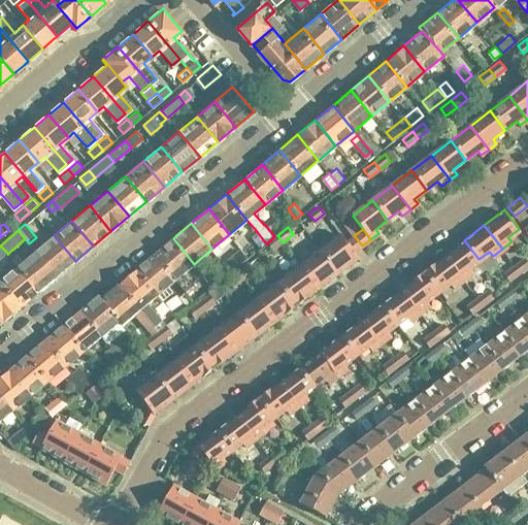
[(265,242),(256,230),(251,234),(260,247),(265,242)]
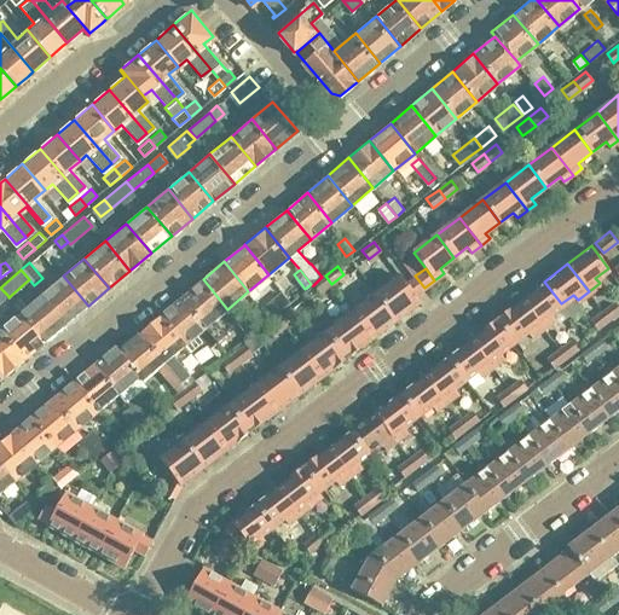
[(415,295),(406,283),(398,273),(375,291),(395,319),(420,301),(415,295)]
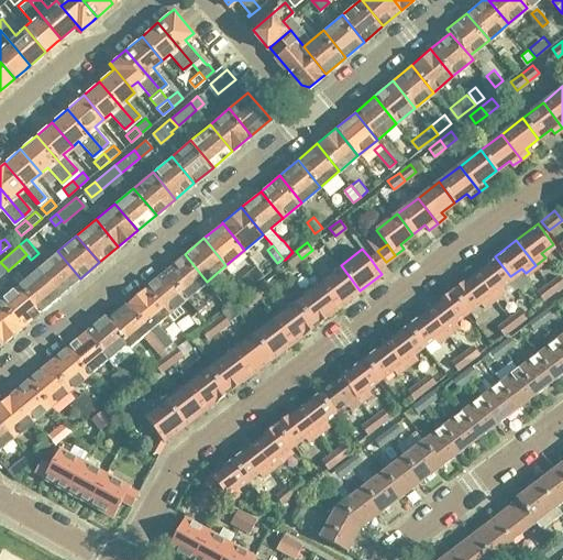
[(80,278),(57,251),(39,267),(61,294),(80,278)]
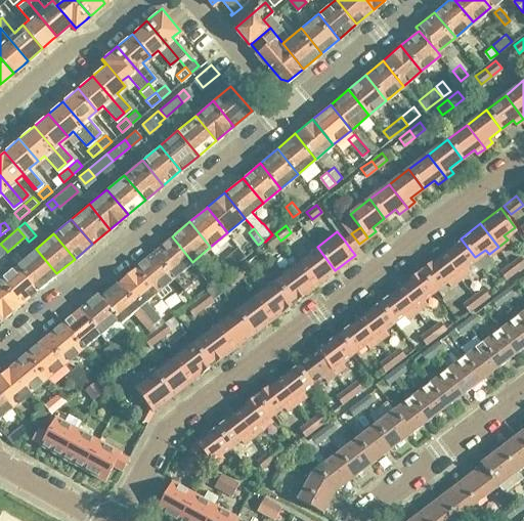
[(280,241),(275,233),(272,234),(265,242),(270,248),(280,241)]
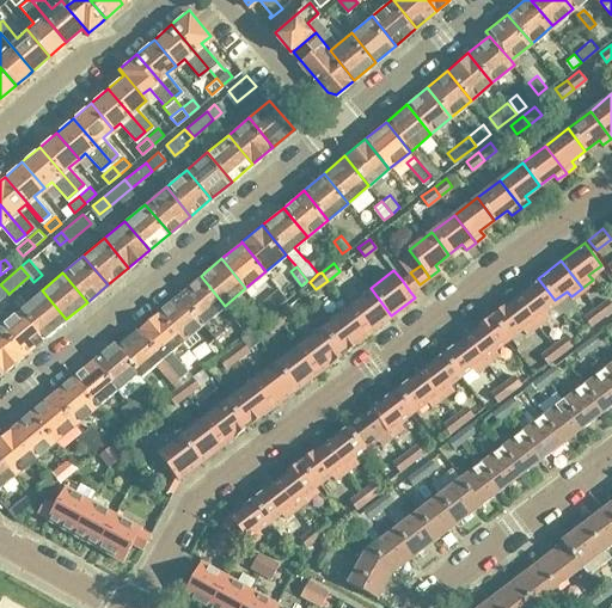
[(414,289),(420,284),(410,272),(404,277),(402,280),(410,292),(414,289)]
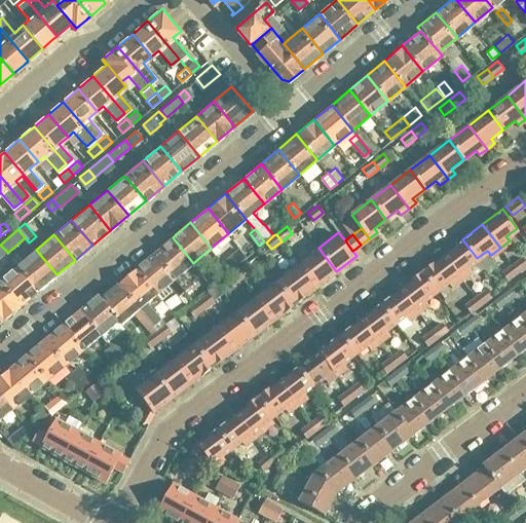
[(193,263),(173,237),(155,252),(176,277),(175,277),(185,290),(193,284),(183,271),(193,263)]
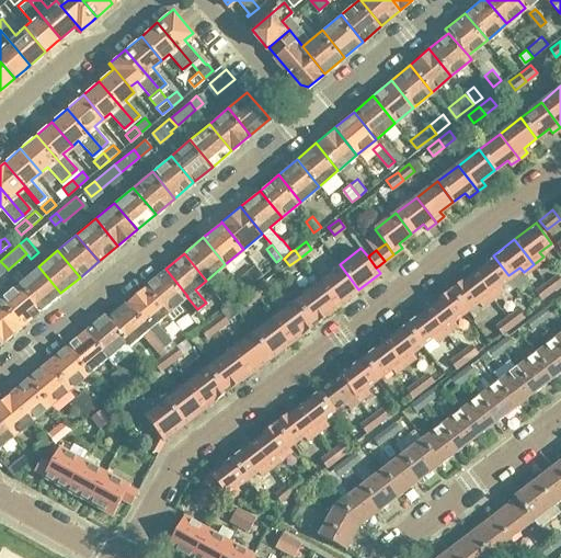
[(497,284),(508,275),(493,255),(472,272),(492,296),(502,288),(497,284)]
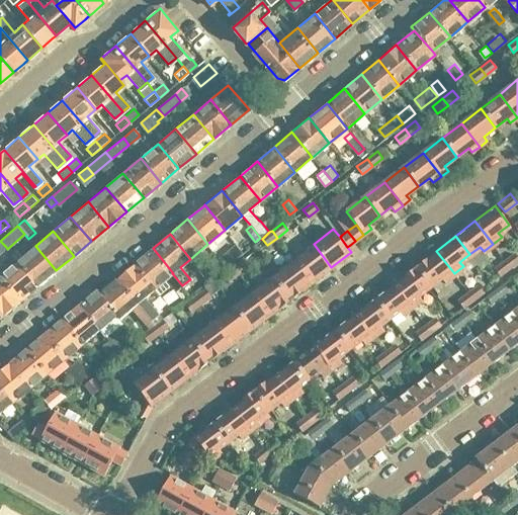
[(331,267),(314,244),(294,258),(312,281),(331,267)]
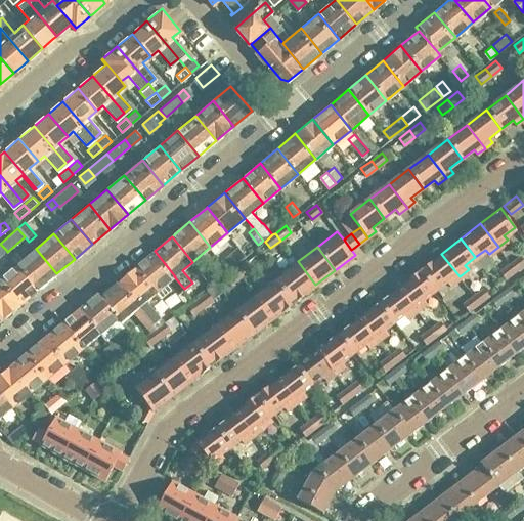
[(18,263),(39,289),(56,273),(36,249),(18,263)]
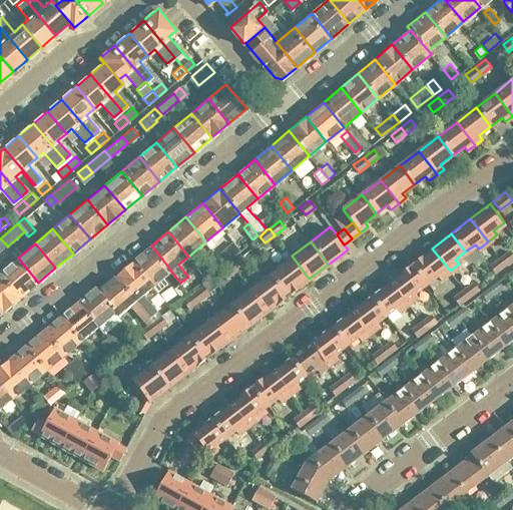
[(171,271),(151,245),(133,261),(153,285),(154,285),(158,291),(167,283),(163,277),(170,271),(171,271)]
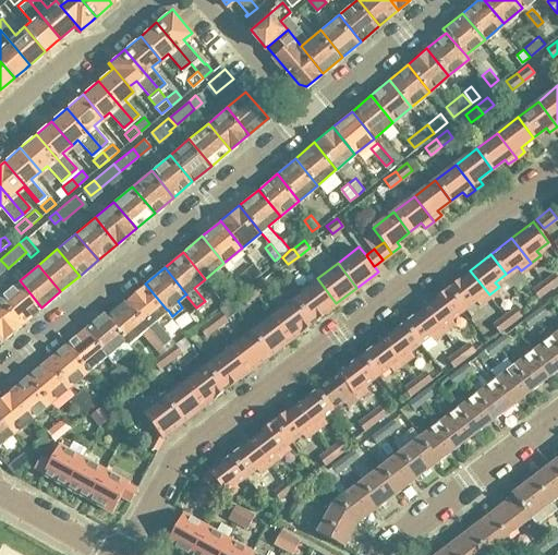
[(235,278),(242,287),(252,278),(245,270),(235,278)]
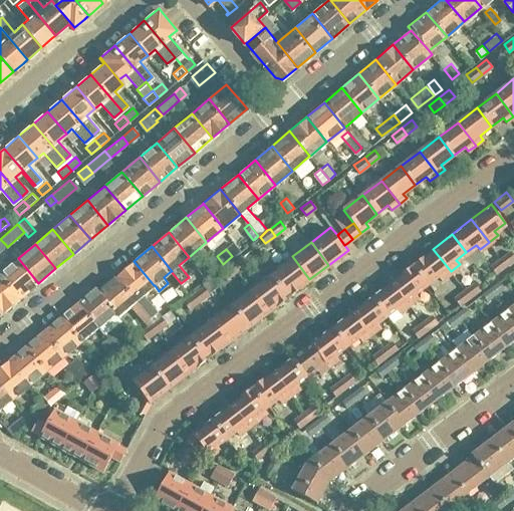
[(451,271),(433,249),(414,264),(428,282),(438,273),(442,278),(451,271)]
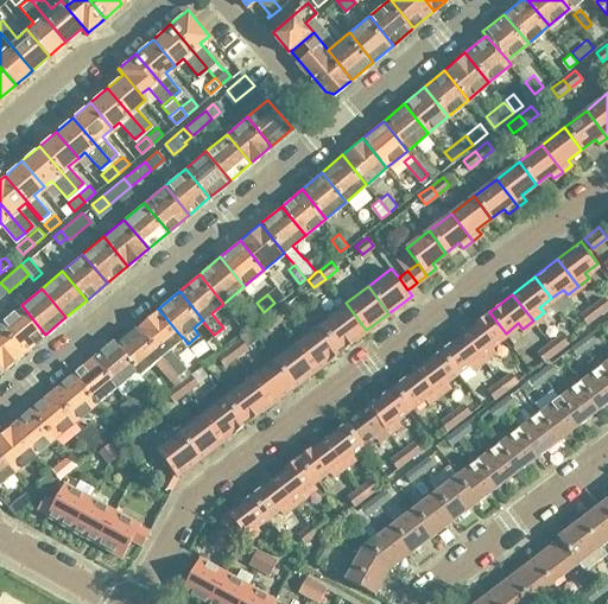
[(607,306),(607,300),(603,294),(591,304),(600,313),(607,306)]
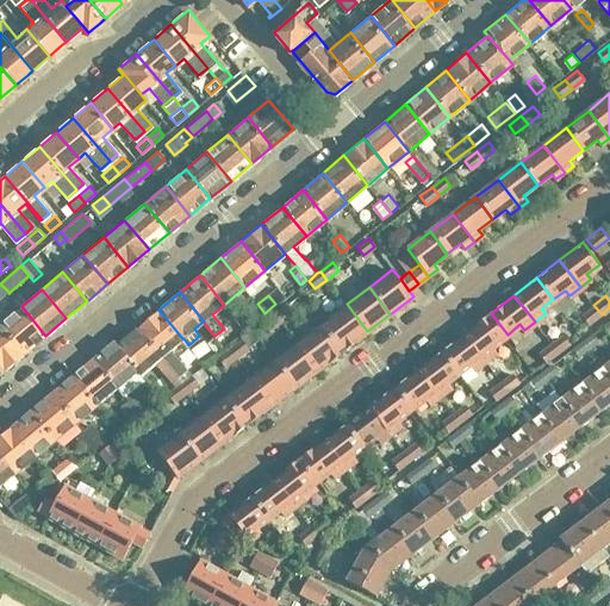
[(293,313),(286,304),(274,313),(280,322),(293,313)]
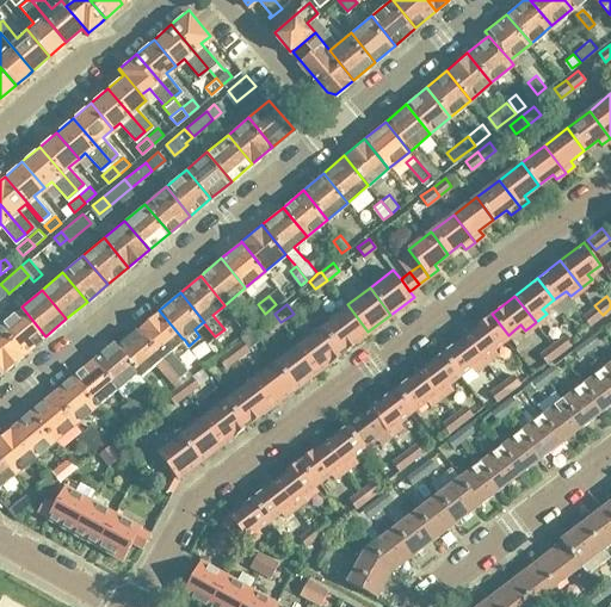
[(368,332),(347,304),(322,324),(343,351),(345,350),(368,332)]
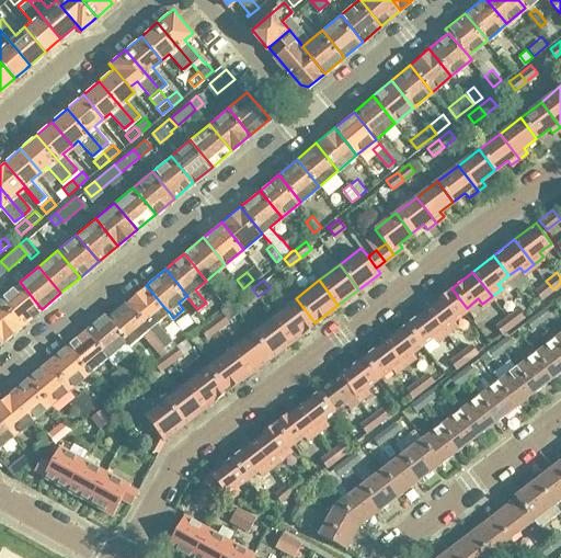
[(553,289),(546,281),(536,288),(542,297),(553,289)]
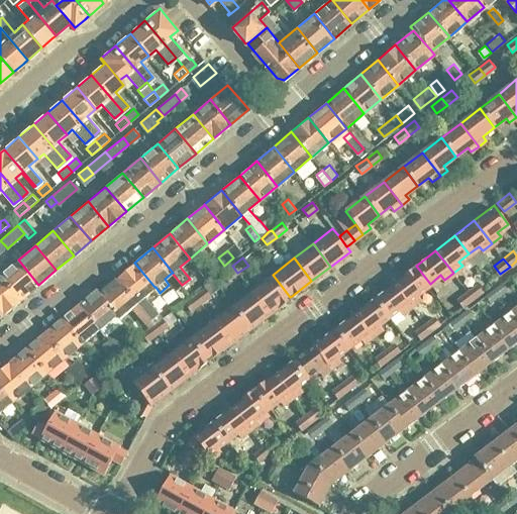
[(38,285),(18,260),(0,275),(21,299),(38,285)]
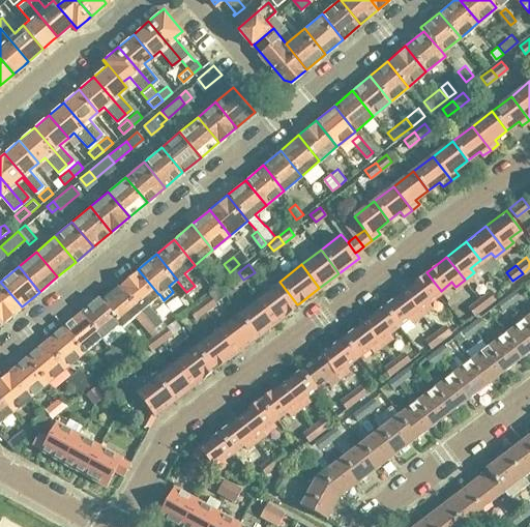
[(158,294),(138,269),(120,284),(158,331),(165,326),(167,325),(148,303),(158,294)]
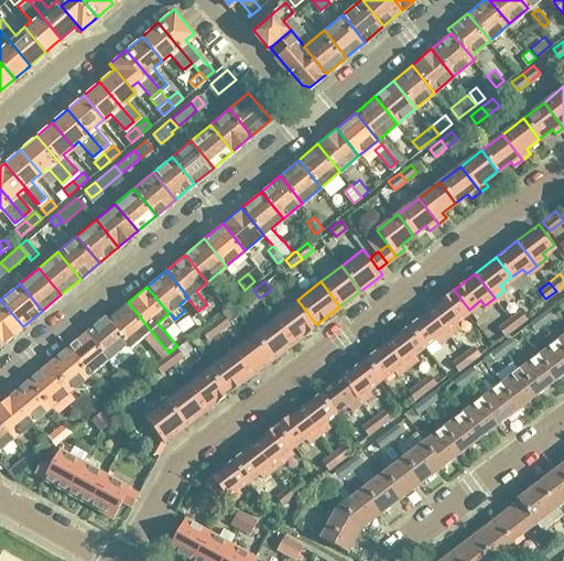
[(259,298),(253,290),(242,299),(248,306),(259,298)]
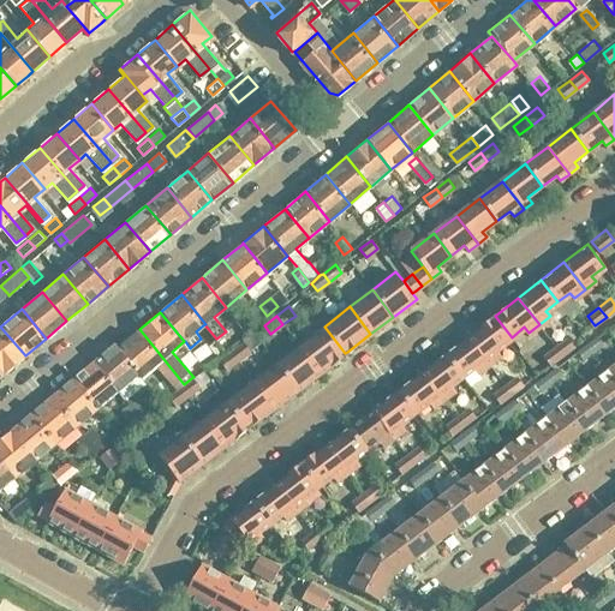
[(495,349),(507,340),(491,318),(467,336),(489,364),(500,354),(495,349)]
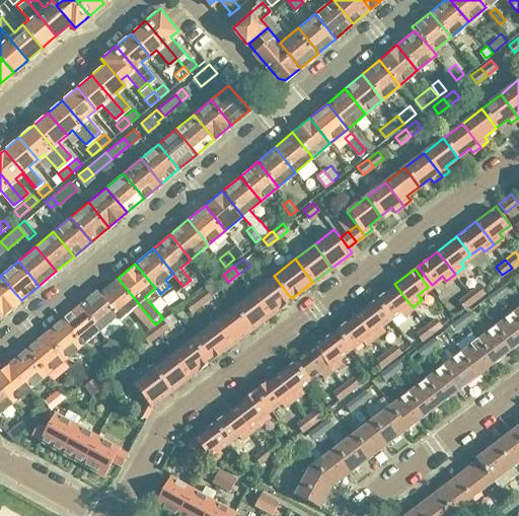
[(21,300),(0,276),(0,310),(4,315),(21,300)]
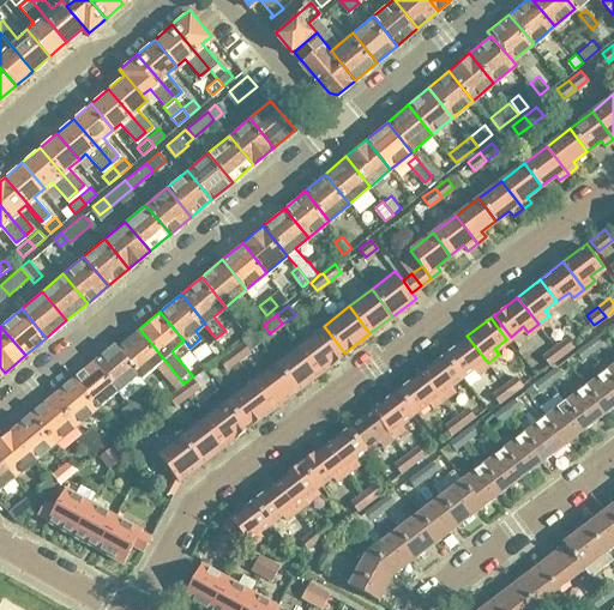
[(344,352),(324,326),(321,327),(299,345),(319,373),(342,355),(344,352)]
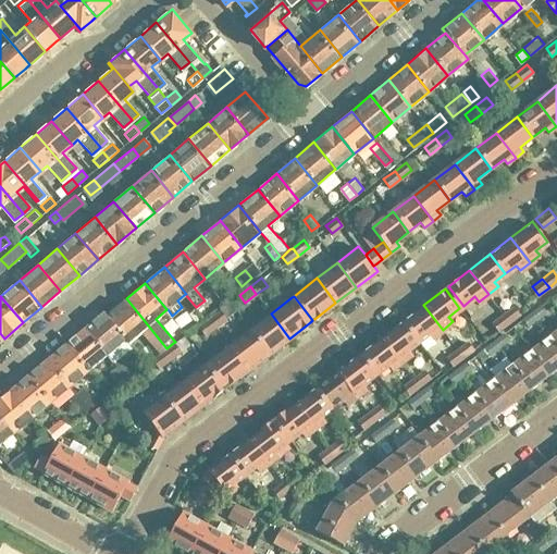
[(160,354),(162,352),(166,348),(126,298),(107,315),(125,339),(128,342),(141,331),(160,354)]
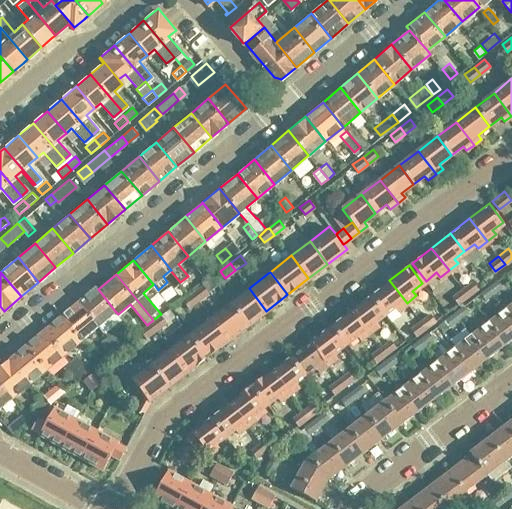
[(497,278),(489,285),(494,292),(503,286),(497,278)]
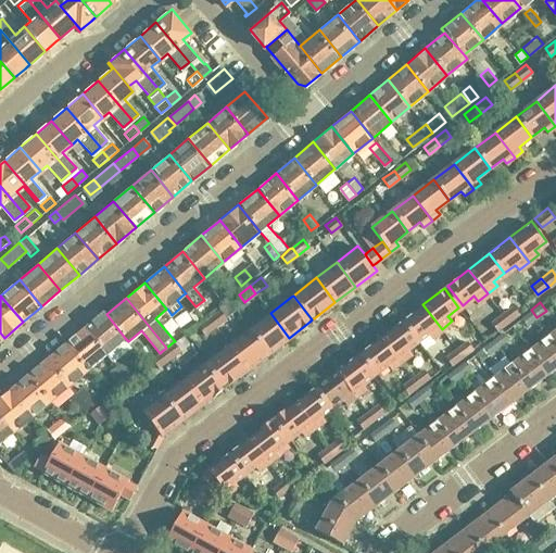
[(442,329),(422,304),(402,319),(417,340),(428,331),(431,337),(442,329)]
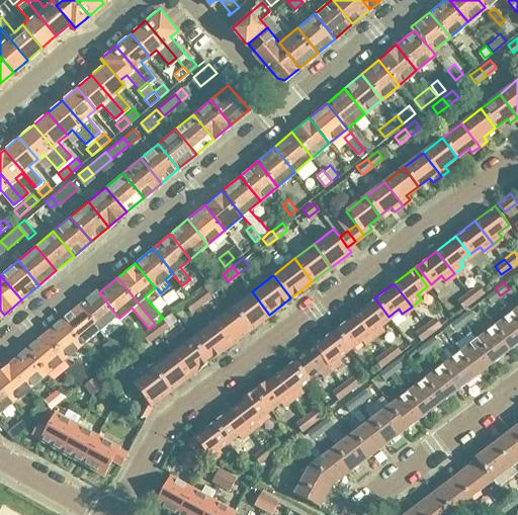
[(478,283),(467,290),(475,299),(485,292),(478,283)]
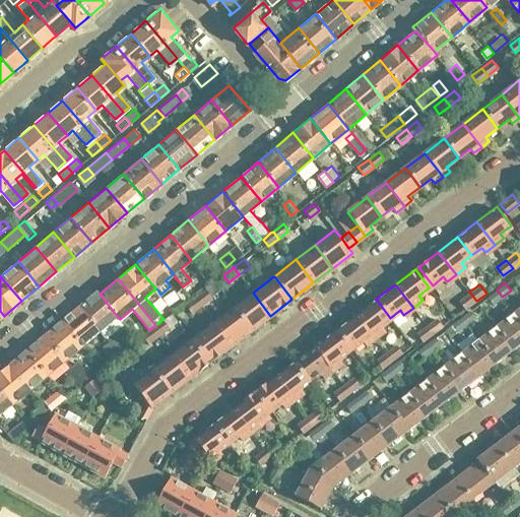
[(182,285),(175,292),(184,302),(190,296),(182,285)]
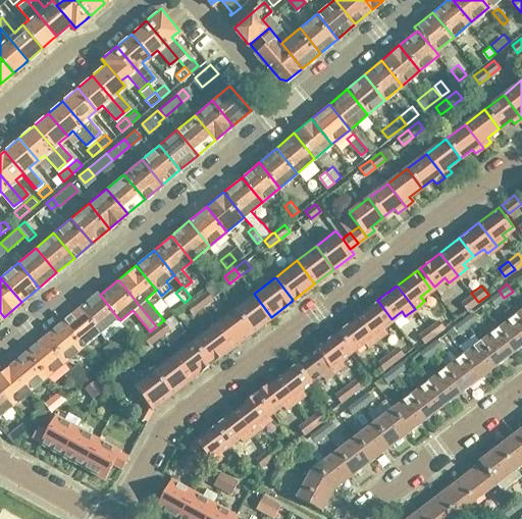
[(100,295),(98,291),(80,306),(100,331),(117,317),(100,295)]
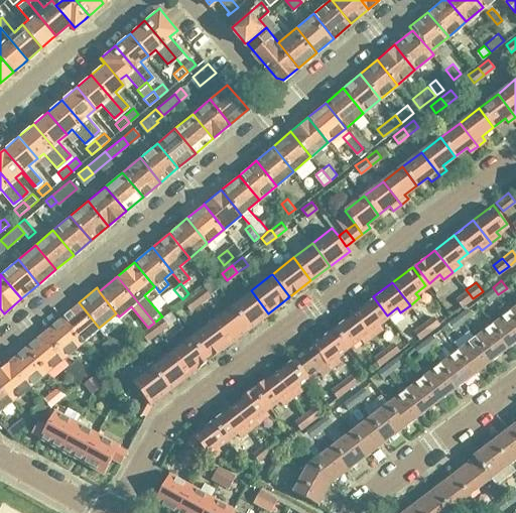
[(210,294),(205,287),(194,295),(200,302),(210,294)]
